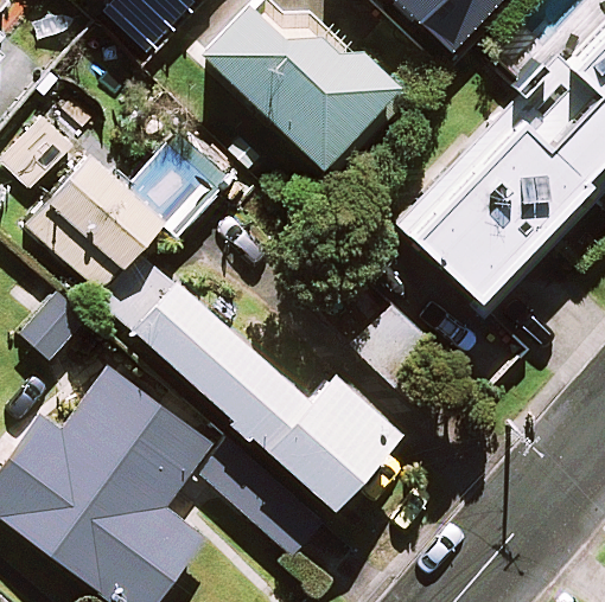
[(349,55),(292,0),(253,0),(202,53),(331,178),(407,98),(355,47),(349,55)]
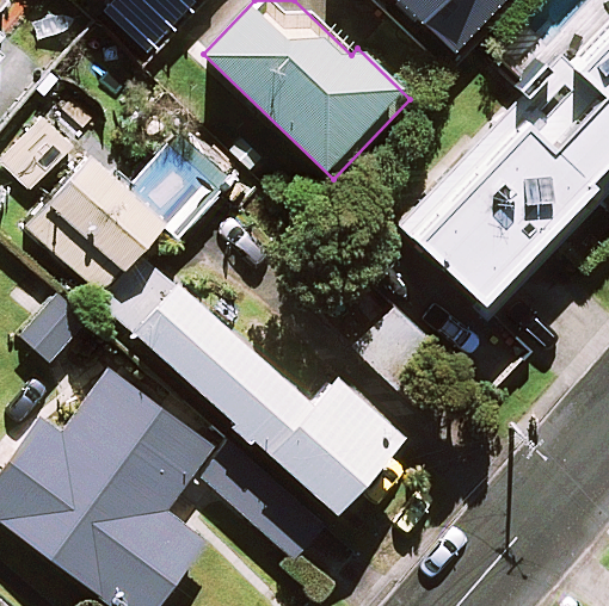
[(364,0),(435,67),(499,0),(364,0)]
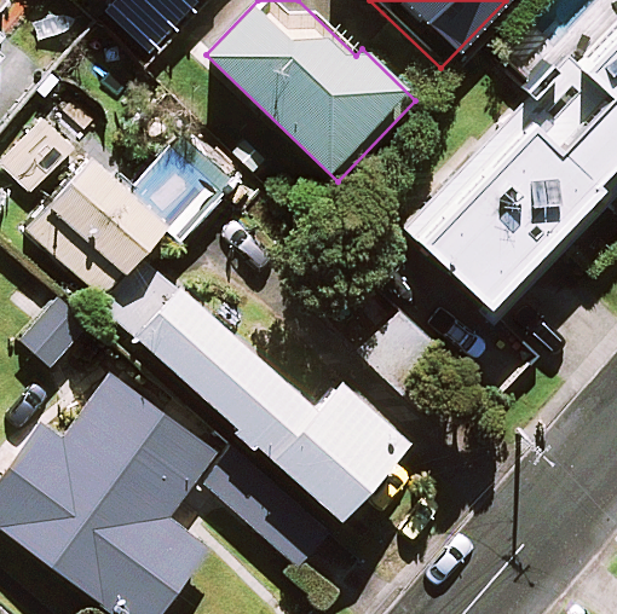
[(500,317),(616,192),(616,23),(576,69),(564,58),(405,230),(500,317)]
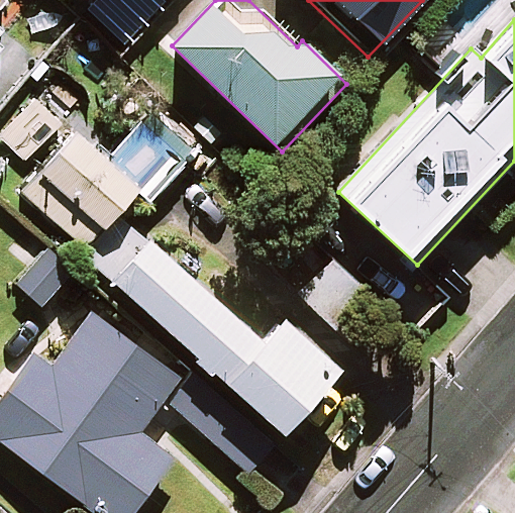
[(61,127),(36,102),(0,136),(0,140),(22,164),(61,127)]
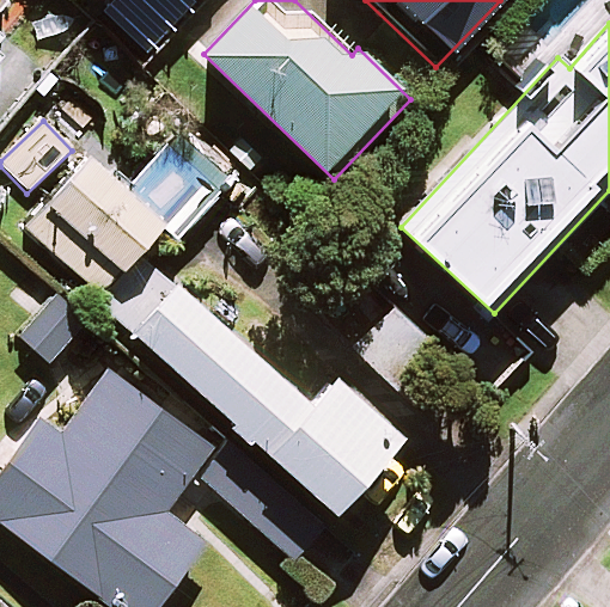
[(23,228),(97,295),(158,227),(174,241),(219,190),(165,143),(128,185),(91,152),(23,228)]
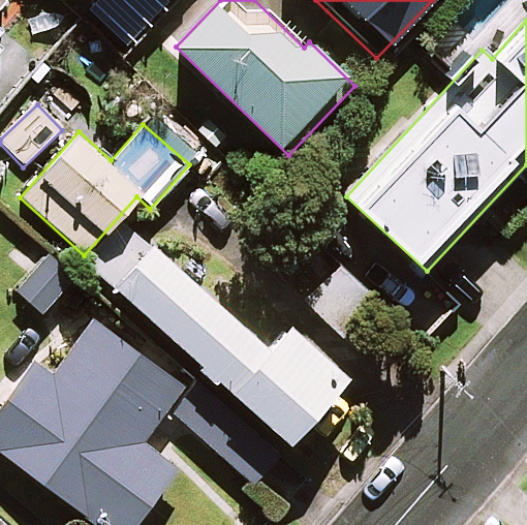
[(268,348),(123,220),(86,263),(287,440),(346,374),(289,325),(268,348)]
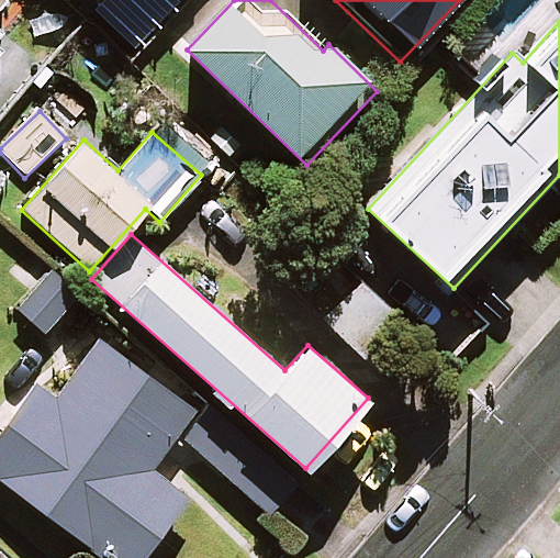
[(76,300),(49,275),(15,309),(43,335),(76,300)]
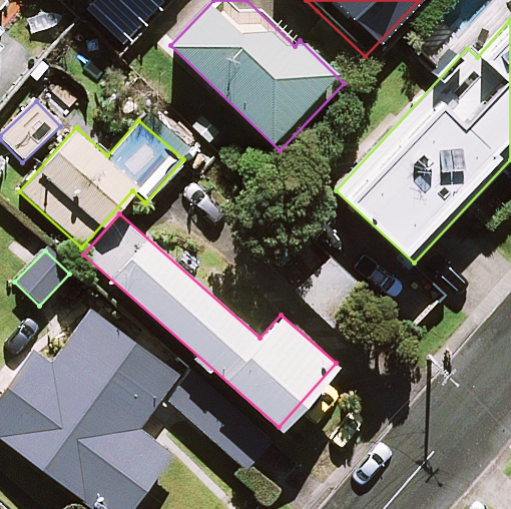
[(368,290),(332,256),(296,293),(331,328),(368,290)]
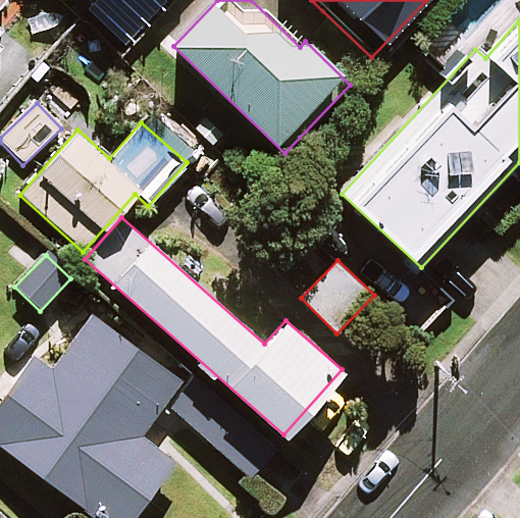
[(180,384),(91,316),(49,372),(30,358),(0,396),(0,446),(96,517),(130,517),(172,463),(140,437),(180,384)]
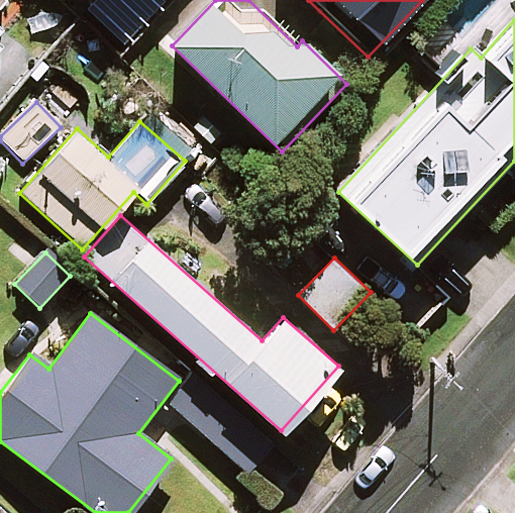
[(275,441),(195,375),(168,407),(247,474),(275,441)]
